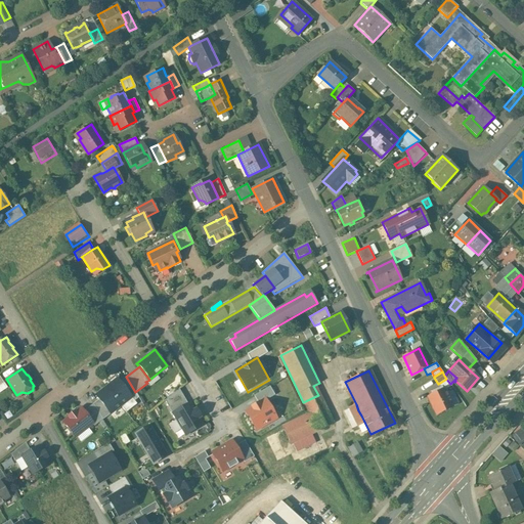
[(131,397),(134,401),(138,397),(135,392),(126,377),(119,382),(131,397)]
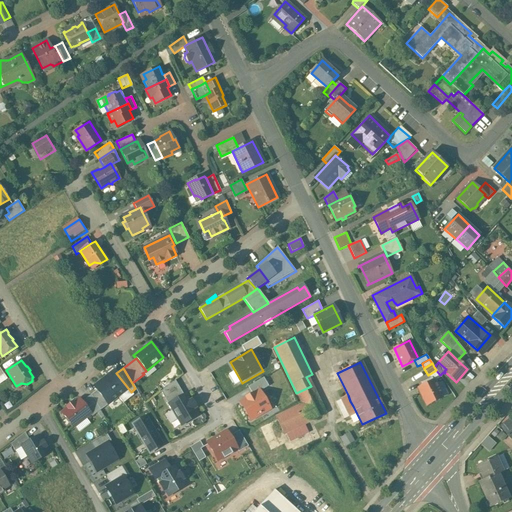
[(114,370),(103,378),(118,396),(128,388),(116,373),(114,370)]
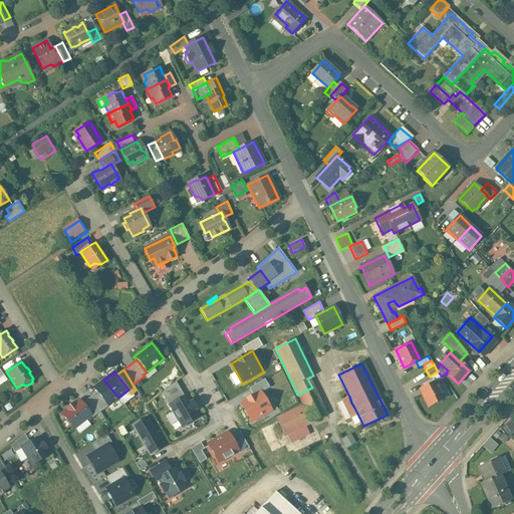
[(103,379),(93,388),(96,392),(107,406),(118,398),(103,379)]
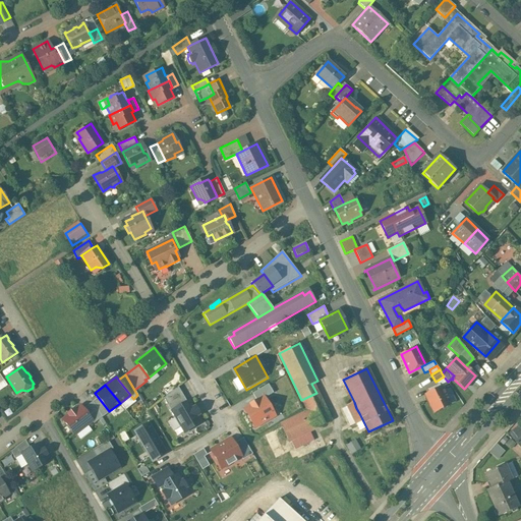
[(441,388),(425,395),(433,412),(449,405),(441,388)]
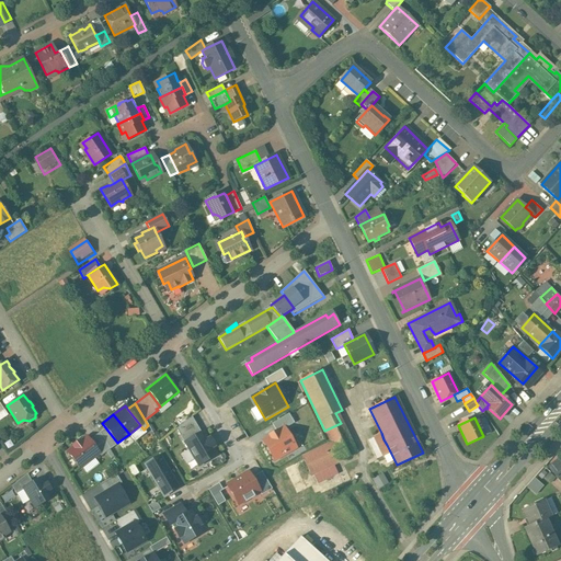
[(341,423),(324,431),(331,443),(335,453),(352,445),(341,423)]
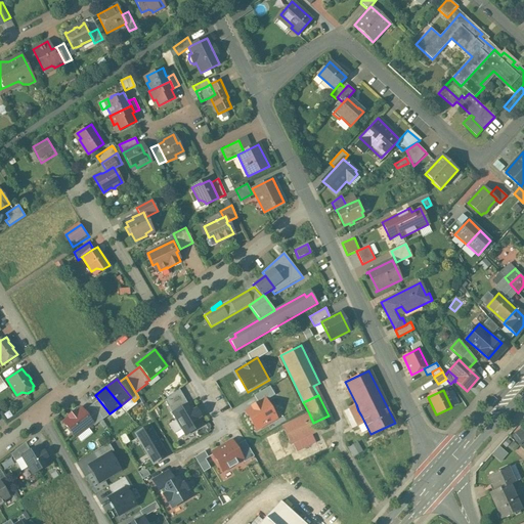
[(134,401),(131,397),(121,405),(126,412),(136,404),(134,401)]
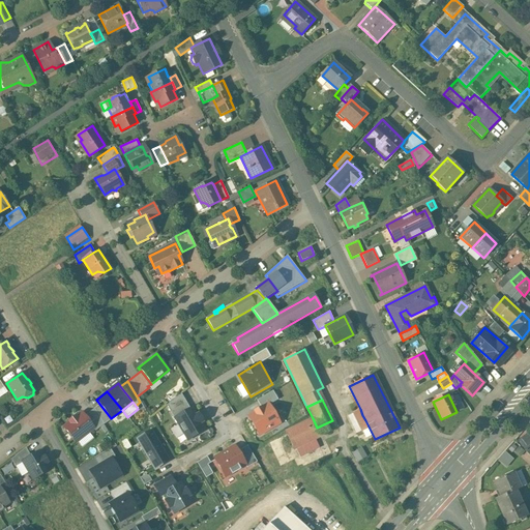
[(270,403),(248,416),(262,439),(285,425),(270,403)]
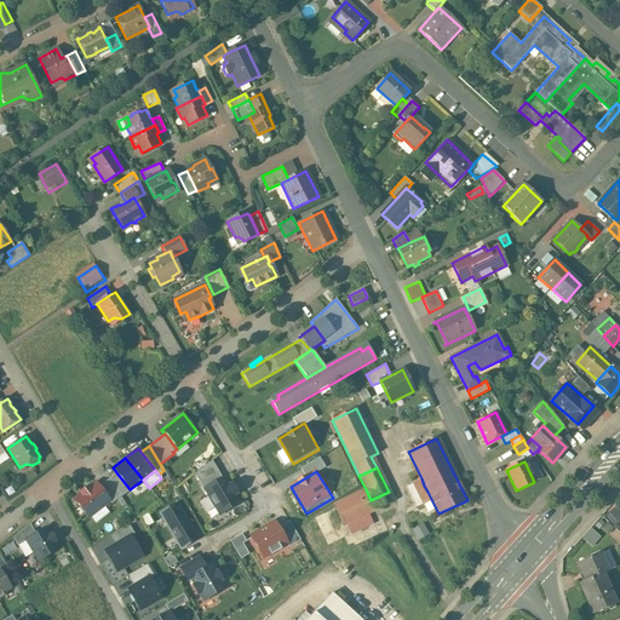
[(130,489),(116,472),(110,477),(121,497),(130,489)]
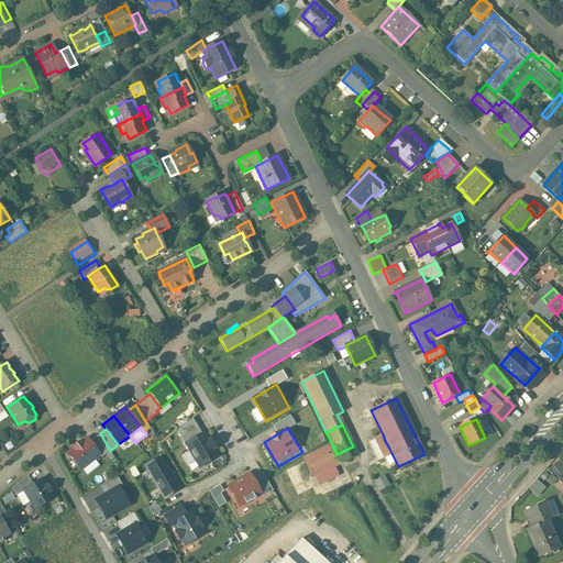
[(100,433),(89,442),(99,454),(99,455),(101,457),(110,451),(100,433)]
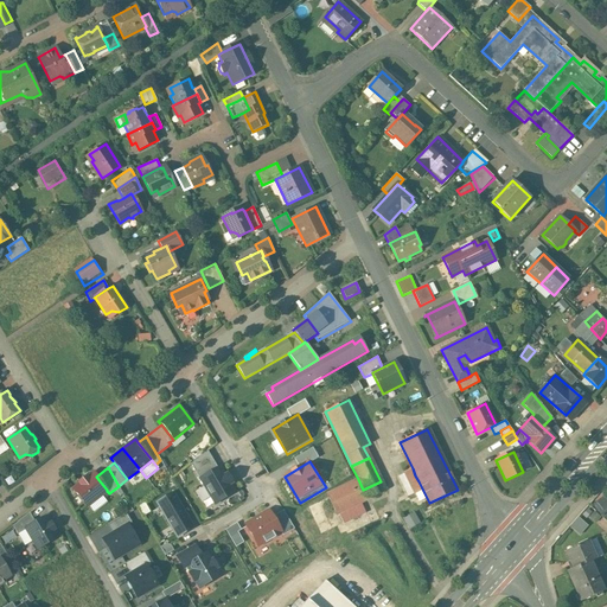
[(240,496),(224,470),(203,483),(218,509),(240,496)]
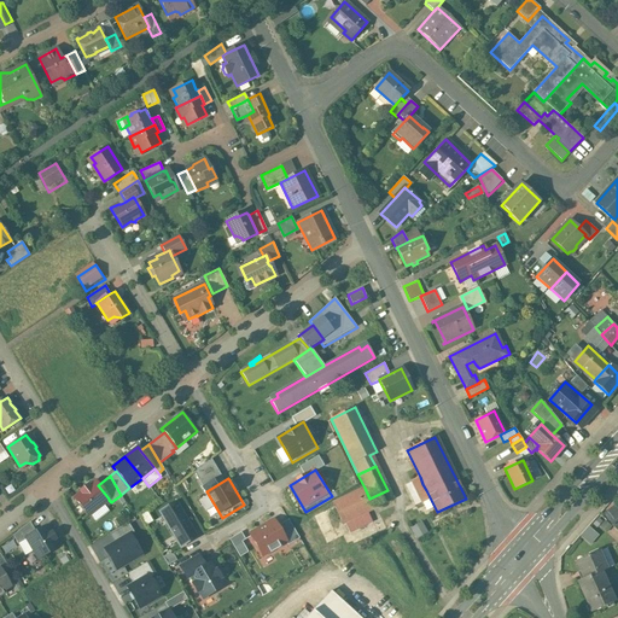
[(81,493),(74,497),(88,516),(109,500),(109,499),(98,485),(95,482),(88,487),(87,485),(81,491),(81,493)]
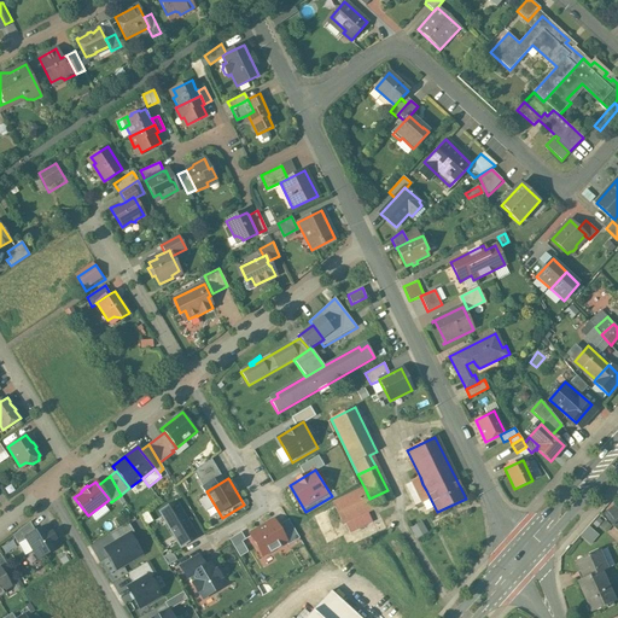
[(365,488),(333,503),(343,524),(374,508),(369,499),(365,488)]
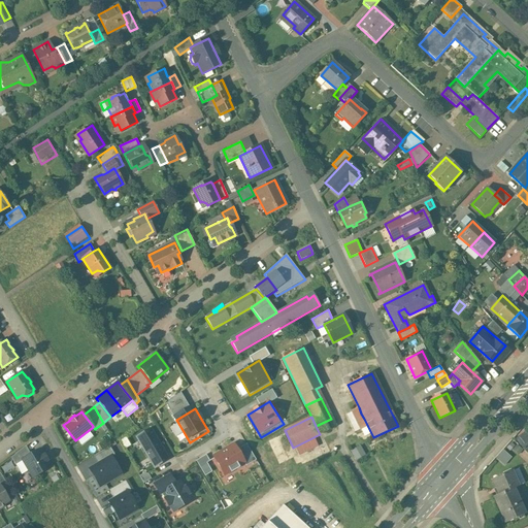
[(331,419),(316,426),(320,434),(334,427),(331,419)]
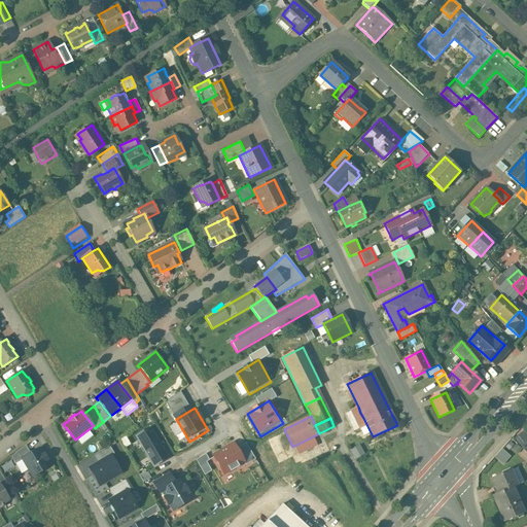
[(363,418),(356,421),(359,428),(366,424),(363,418)]
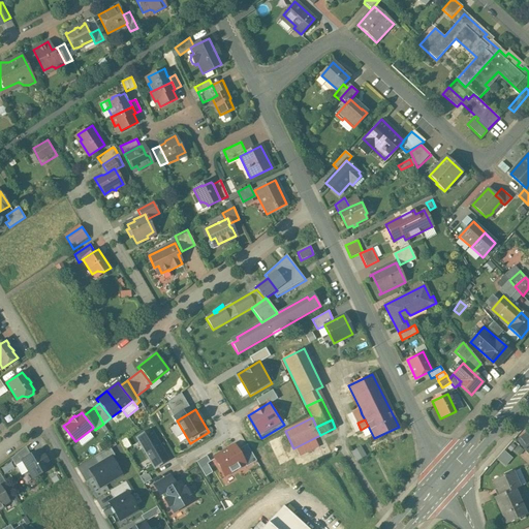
[(163,461),(151,439),(131,449),(145,472),(163,461)]
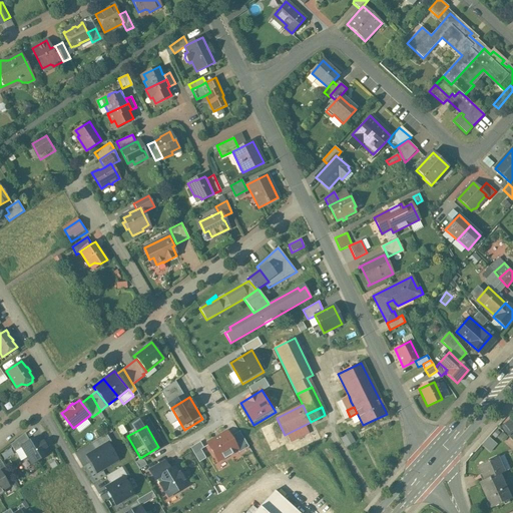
[(229,431),(207,443),(220,465),(242,453),(229,431)]
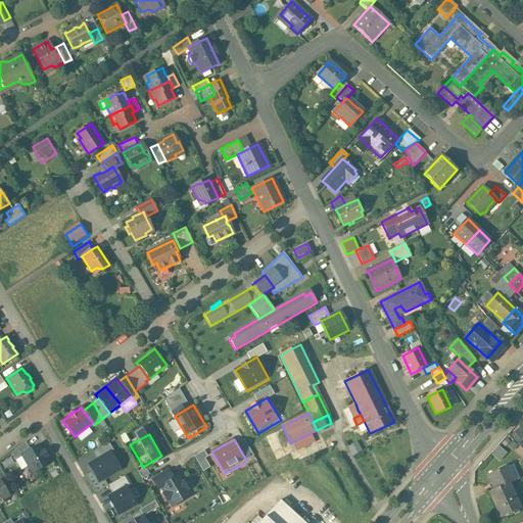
[(14,460),(22,456),(21,456),(31,450),(25,441),(10,453),(14,460)]
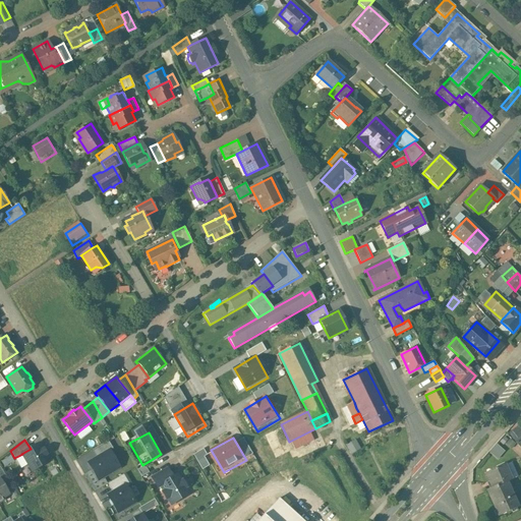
[(352,453),(360,448),(355,440),(347,445),(352,453)]
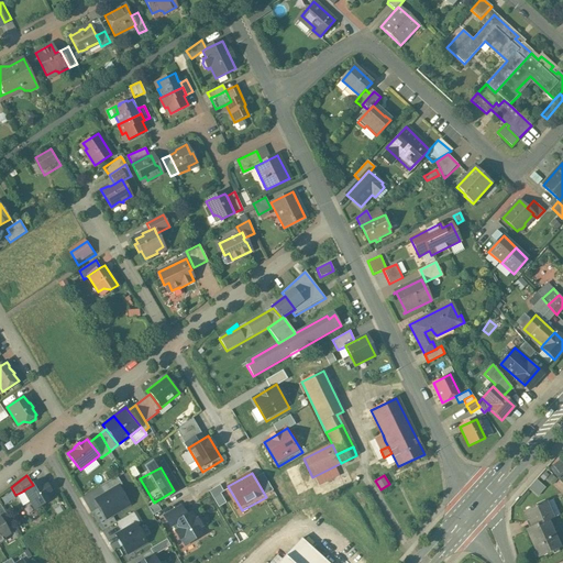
[(33,485),(23,490),(24,490),(34,509),(53,498),(48,493),(51,492),(47,485),(45,486),(42,479),(33,485)]
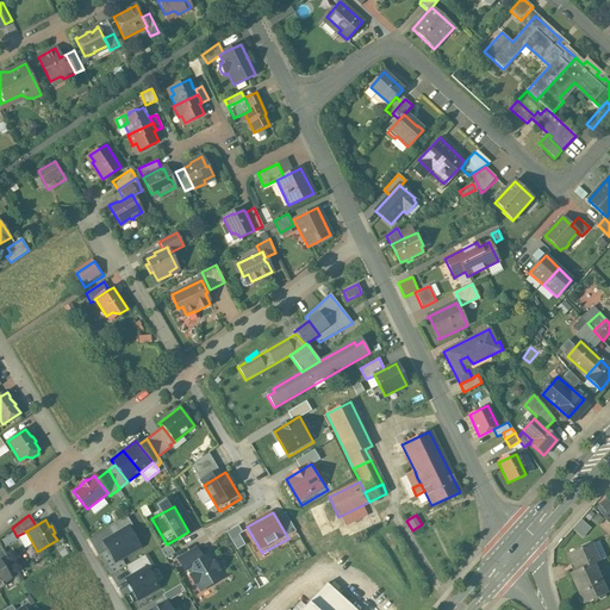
[(582,537),(591,528),(582,520),(573,528),(582,537)]
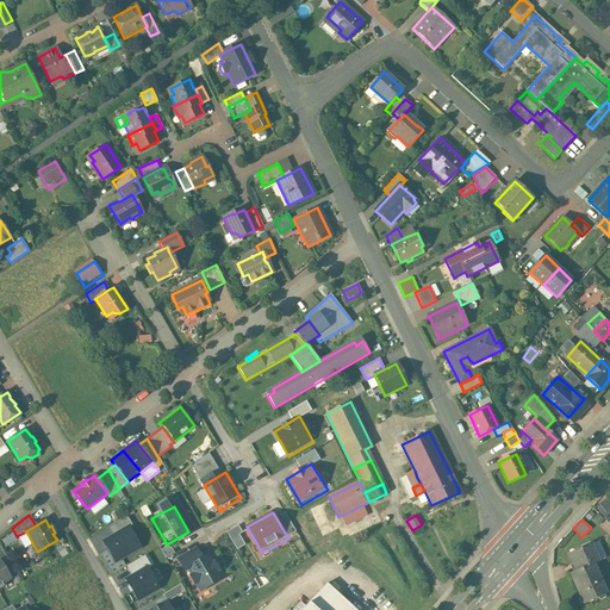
[(129,529),(103,545),(116,566),(142,552),(129,529)]
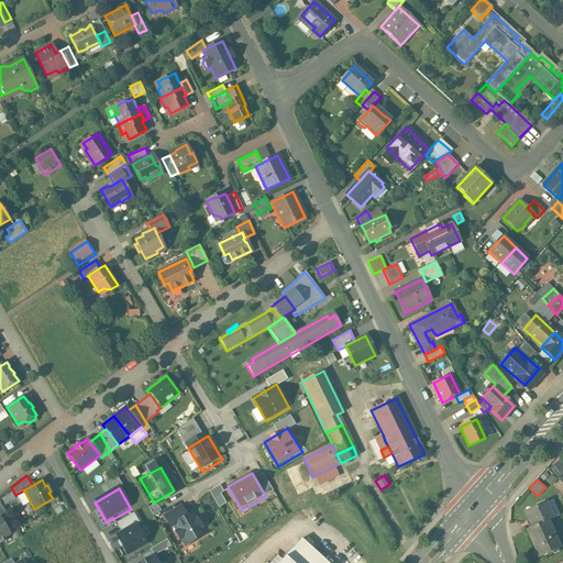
[(553,517),(559,515),(551,499),(547,501),(553,517)]
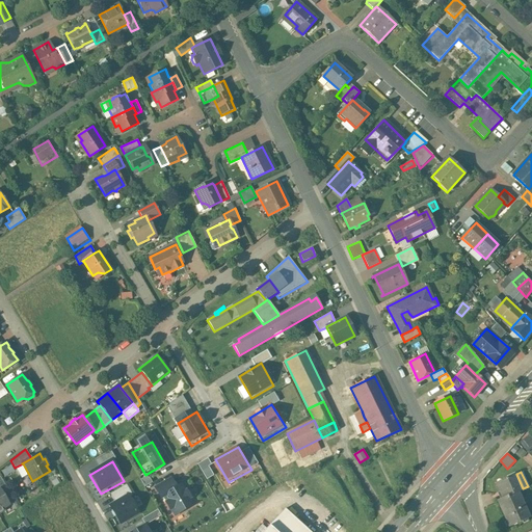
[(514,474),(496,483),(502,498),(503,498),(516,493),(522,489),(514,474)]
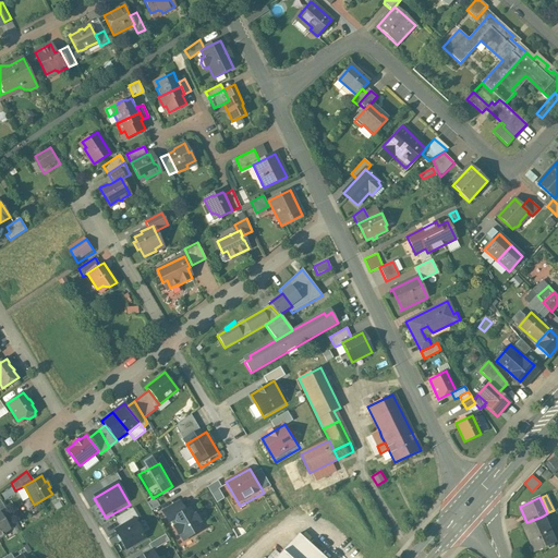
[(205,534),(191,509),(186,512),(180,501),(158,512),(167,528),(172,524),(173,528),(171,530),(177,538),(180,537),(184,546),(205,534)]
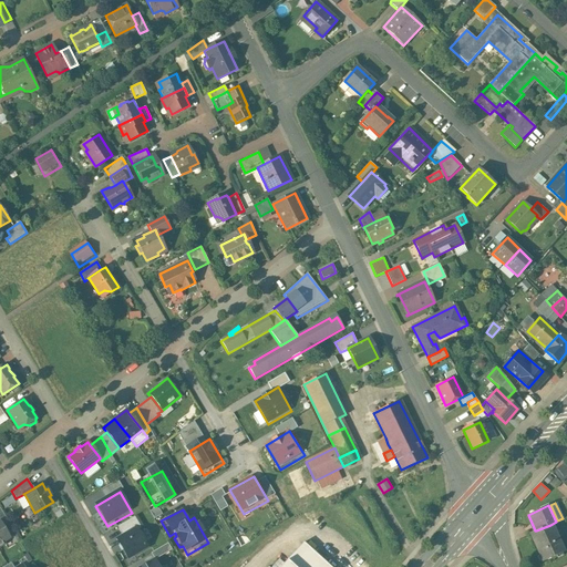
[(0,521),(0,546),(4,544),(3,542),(10,538),(0,521)]
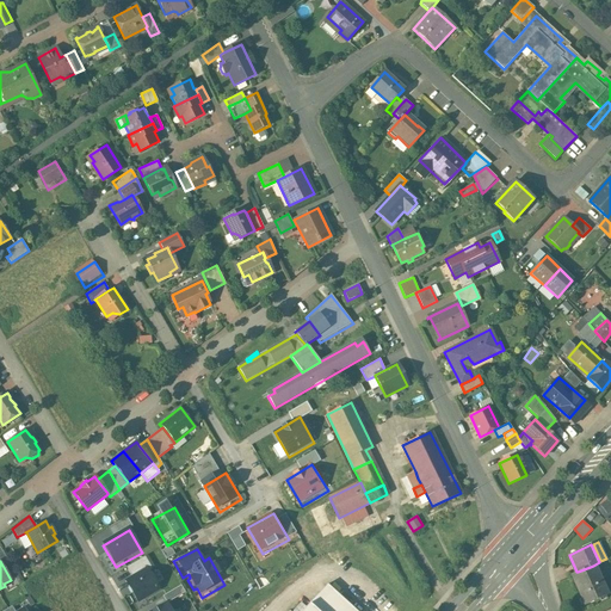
[(593,566),(578,572),(576,572),(571,575),(584,605),(606,594),(593,566)]
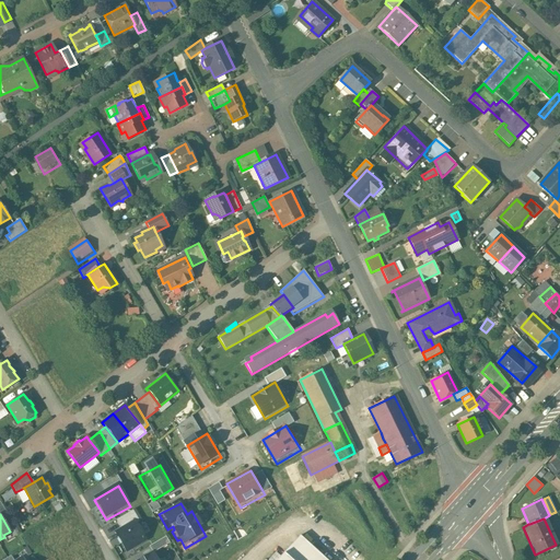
[(136,522),(112,536),(124,556),(148,543),(136,522)]
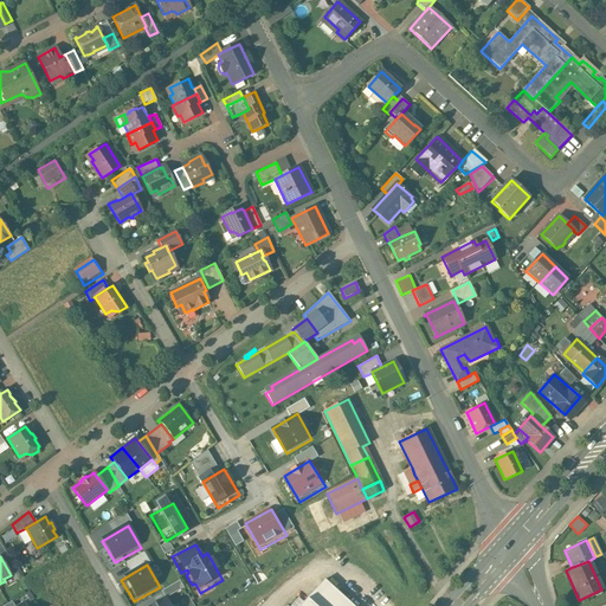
[(353,605),(324,580),(301,605),(353,605)]
